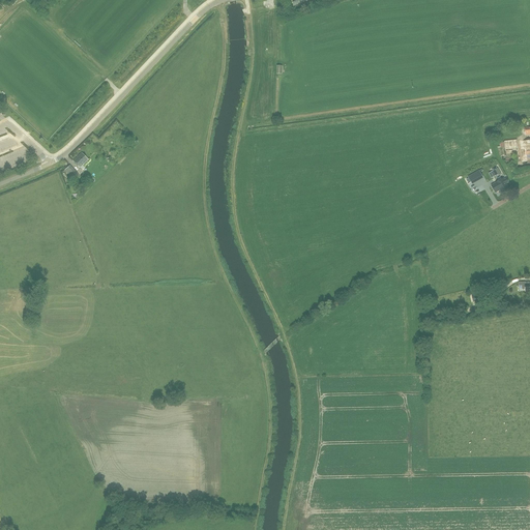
[(315,0),(286,0),(291,11),(316,2),(315,0)]
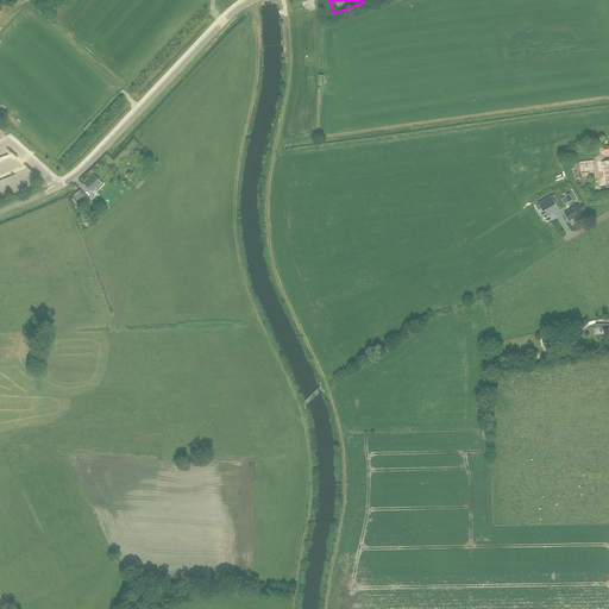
[(581,174),(581,177),(581,179),(590,179),(589,174),(595,173),(594,161),(579,162),(581,174)]
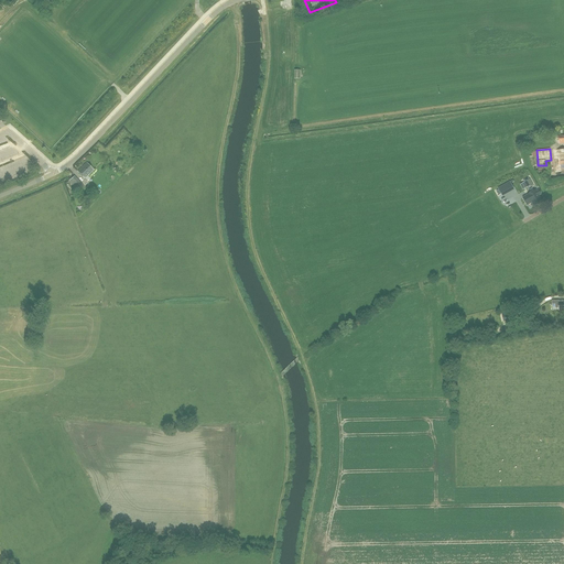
[(556,174),(563,173),(563,149),(553,150),(556,174)]
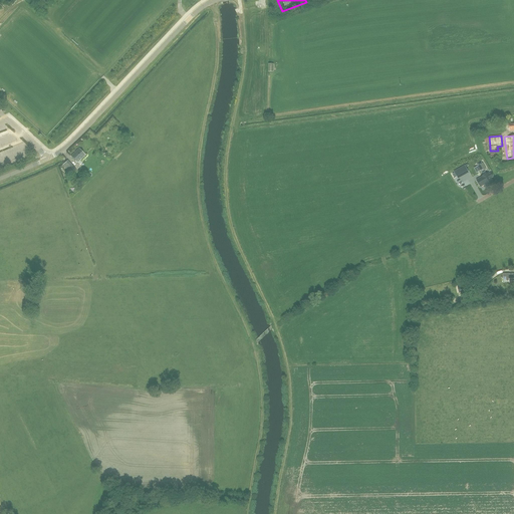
[(77,163),(85,156),(79,149),(70,157),(77,163)]
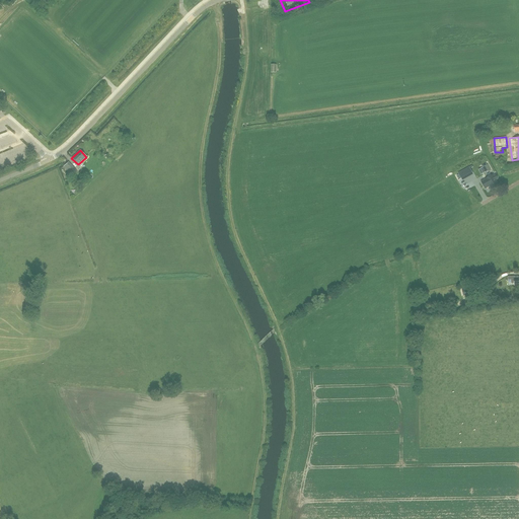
[(72,177),(77,172),(69,162),(64,166),(72,177)]
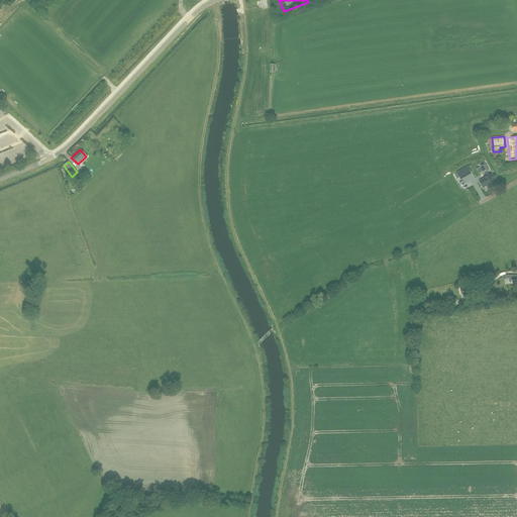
[(484,173),(489,169),(486,164),(481,168),(484,173)]
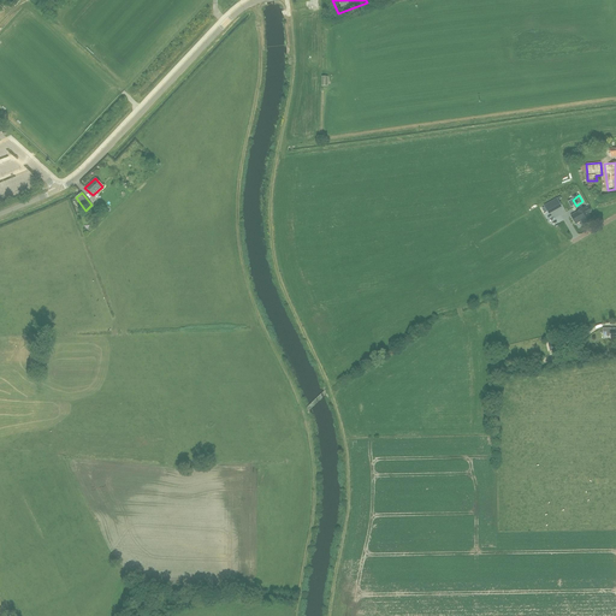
[(576,213),(572,215),(576,224),(581,220),(585,225),(592,220),(588,213),(591,212),(588,208),(587,209),(586,207),(576,213)]
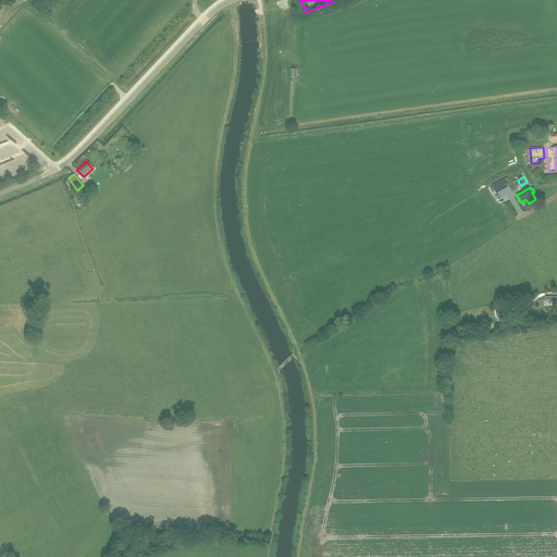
[(556,297),(556,299),(552,299),(552,296),(545,296),(545,299),(548,299),(548,305),(552,305),(552,306),(556,305),(556,297)]
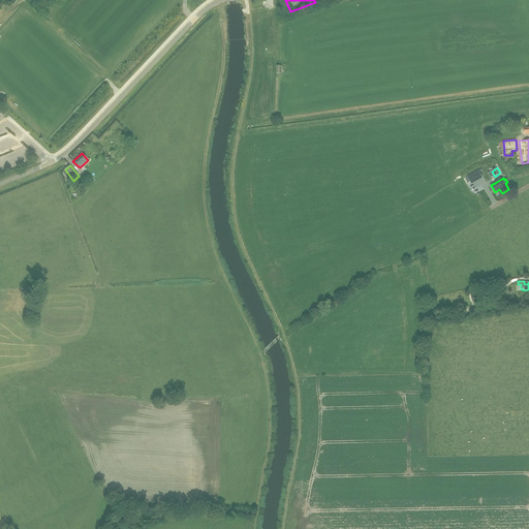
[(480,301),(484,300),(481,292),(474,293),(475,300),(479,299),(480,301)]
